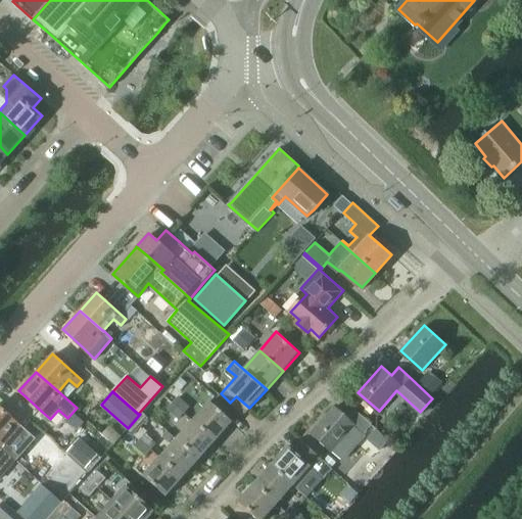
[(179,395),(173,402),(184,411),(190,405),(189,404),(179,395)]
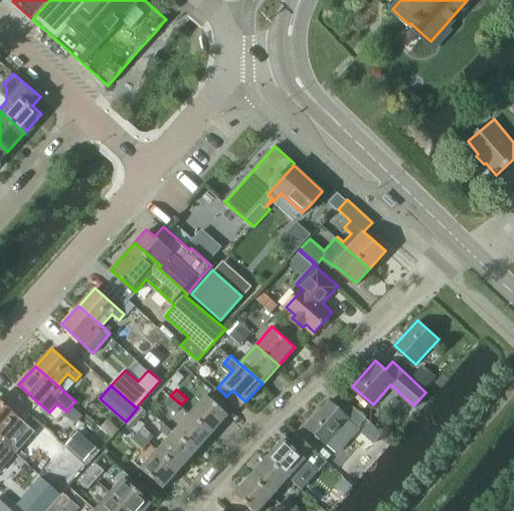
[(213,433),(229,413),(206,393),(190,411),(213,433)]
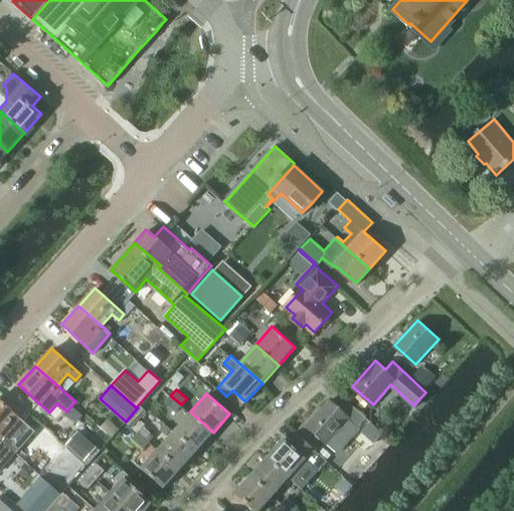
[(170,395),(165,401),(175,410),(181,404),(170,395)]
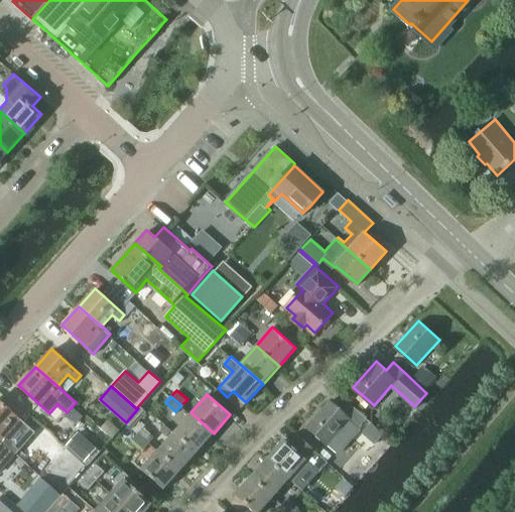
[(358,427),(360,425),(368,416),(348,399),(341,408),(331,399),(307,425),(340,453),(360,429),(358,427)]
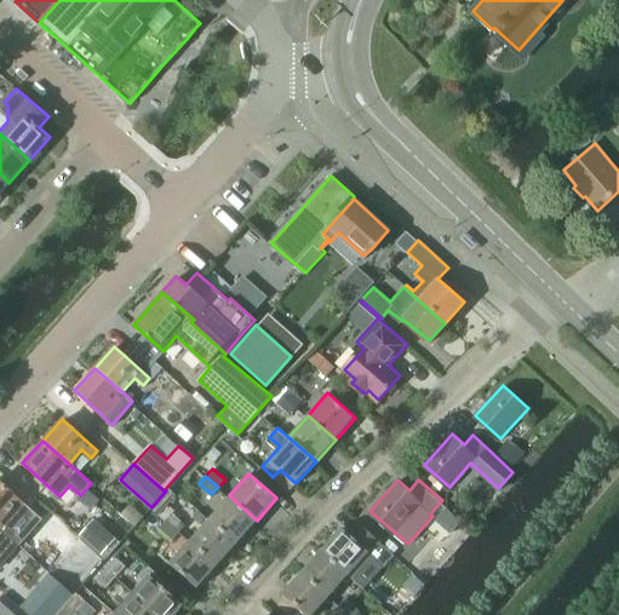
[(0,482),(0,524),(19,542),(40,518),(39,517),(19,499),(6,488),(0,482)]
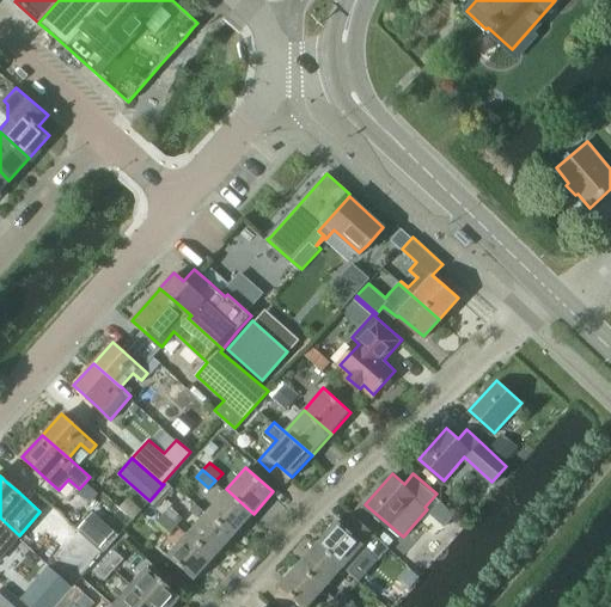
[(234,535),(254,514),(226,489),(207,512),(234,535)]
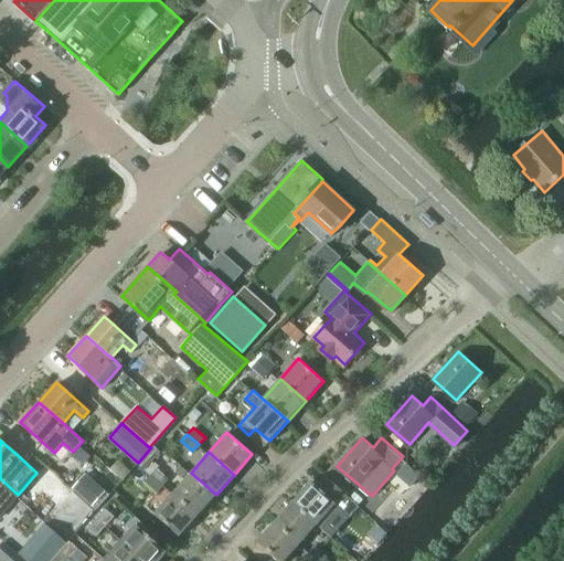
[(157,467),(151,473),(163,484),(169,478),(157,467)]
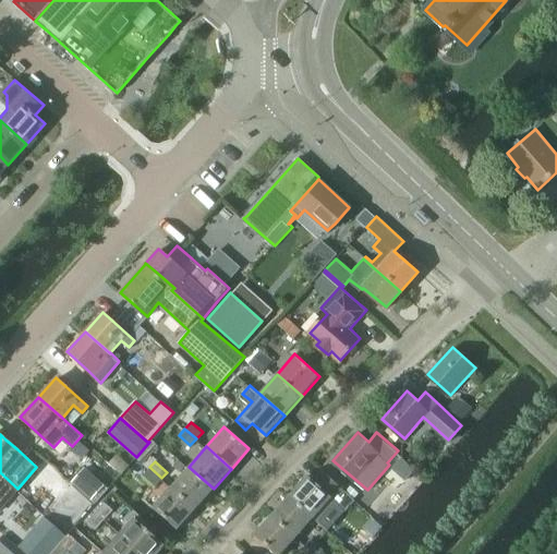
[(92,498),(105,483),(85,466),(72,481),(92,498)]
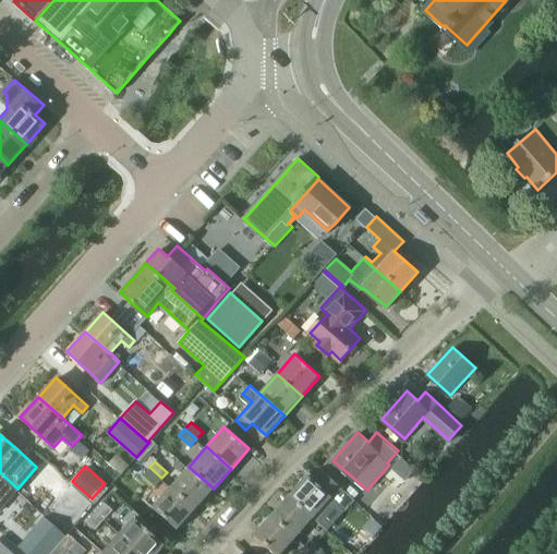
[(156,484),(161,478),(149,467),(144,473),(156,484)]
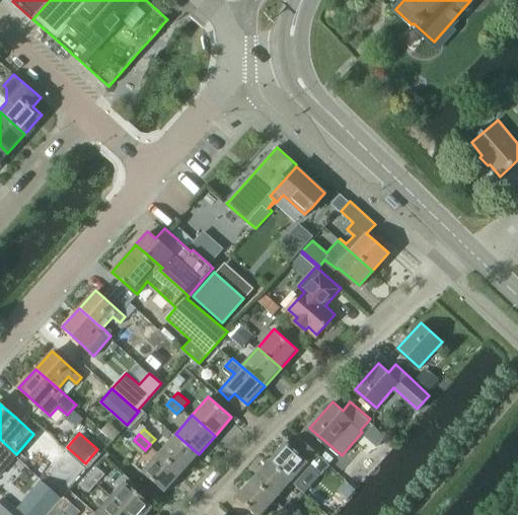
[(182,472),(199,454),(175,434),(159,452),(182,472)]
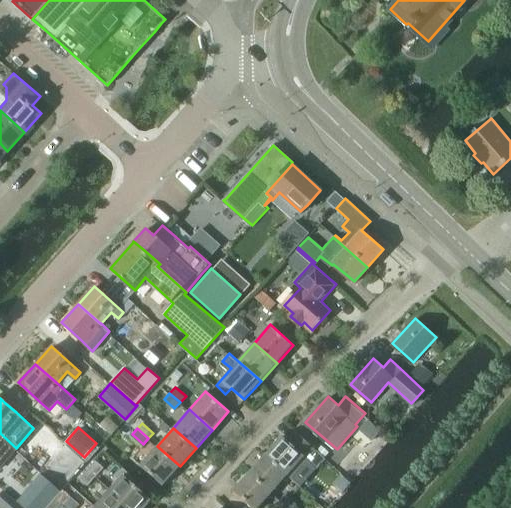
[(327,457),(317,449),(296,430),(288,440),(282,435),(266,453),(289,473),(288,474),(292,477),(308,459),(317,468),(327,457)]
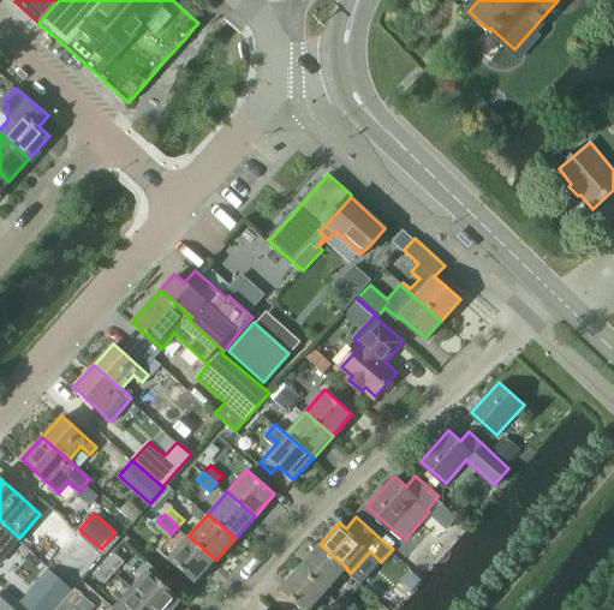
[(0,558),(18,538),(0,521),(0,558)]
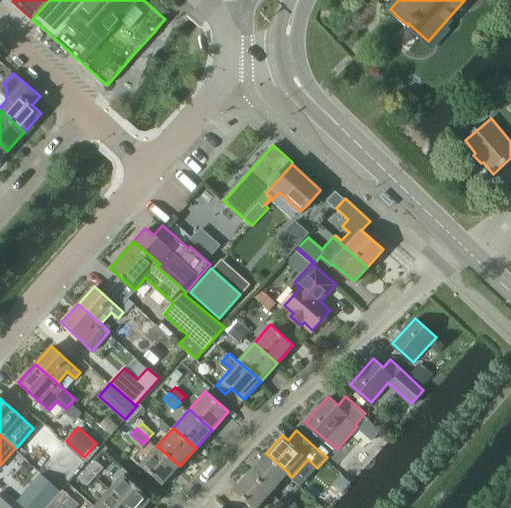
[(164,484),(180,466),(157,446),(141,464),(164,484)]
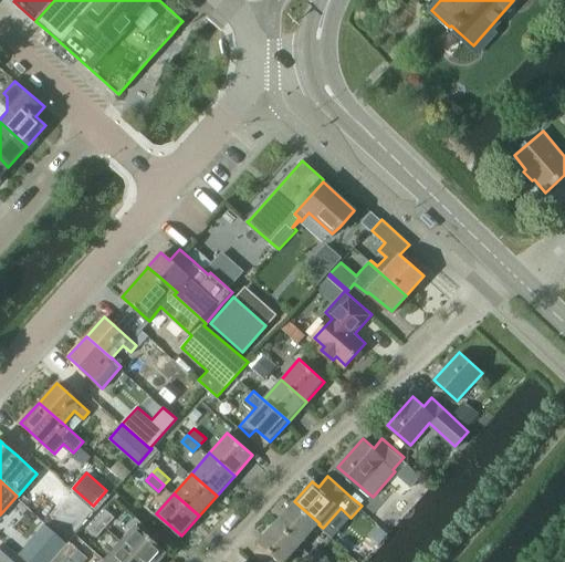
[(302,544),(318,524),(320,523),(294,501),(276,521),(302,544)]
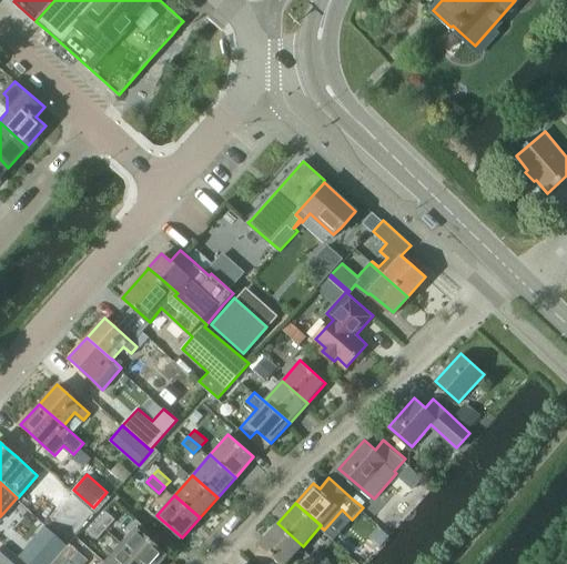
[(108,527),(117,517),(107,509),(98,519),(108,527)]
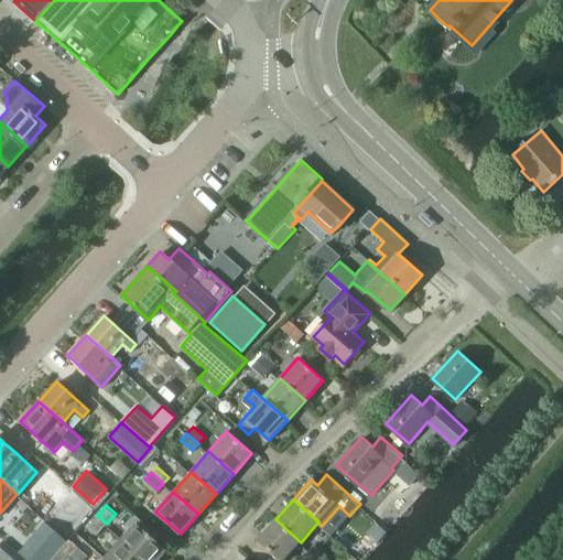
[(153,538),(158,532),(137,514),(128,524),(132,528),(122,538),(141,559),(157,559),(166,549),(153,538)]
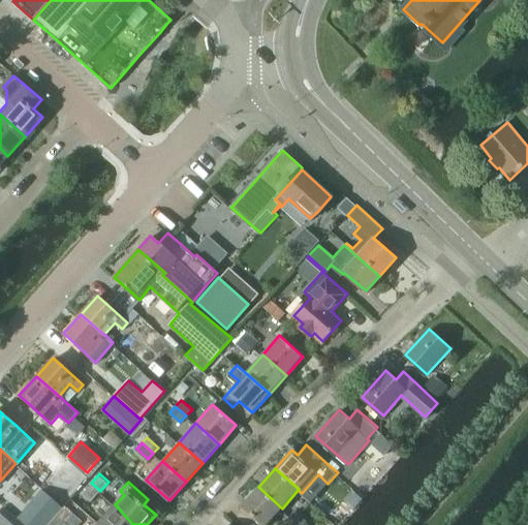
[(92,500),(100,491),(91,483),(83,493),(92,500)]
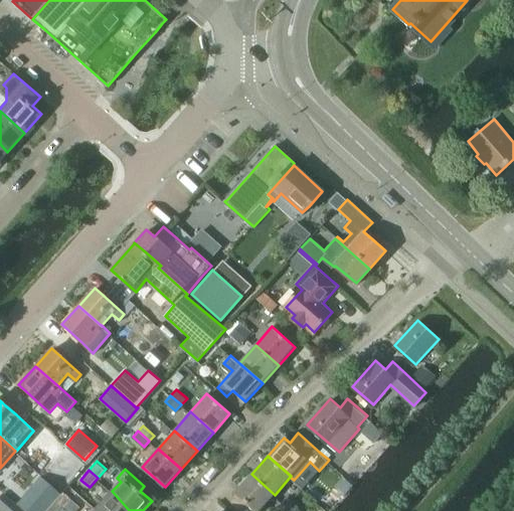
[(251,474),(235,493),(255,510),(260,510),(274,495),(275,495),(251,474)]
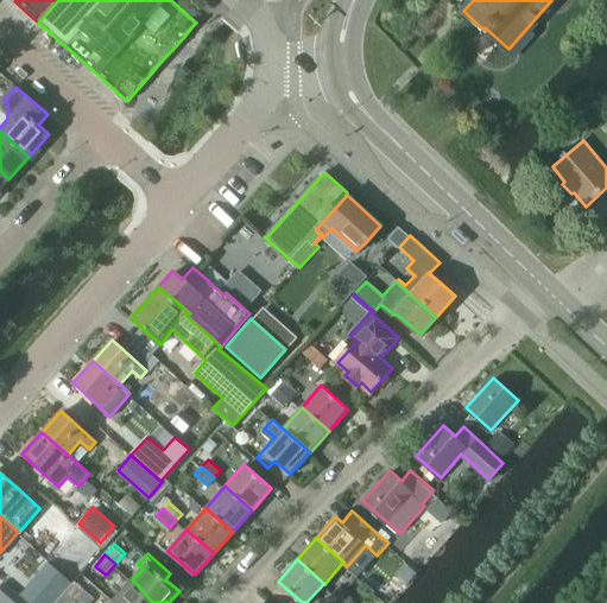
[(49,562),(20,594),(30,602),(50,602),(70,581),(49,562)]
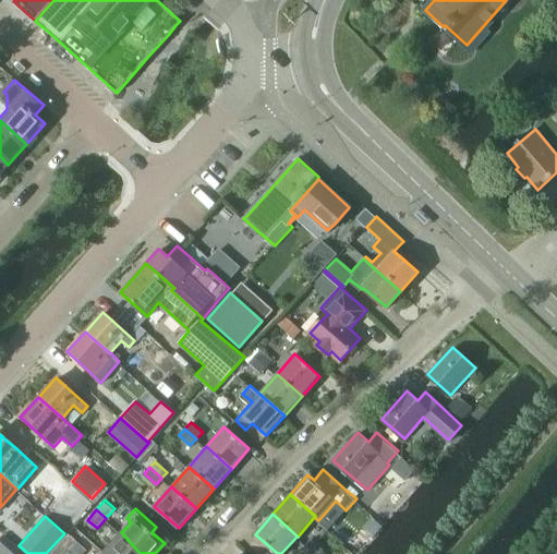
[(81,542),(79,540),(69,532),(61,542),(70,550),(71,552),(81,542)]
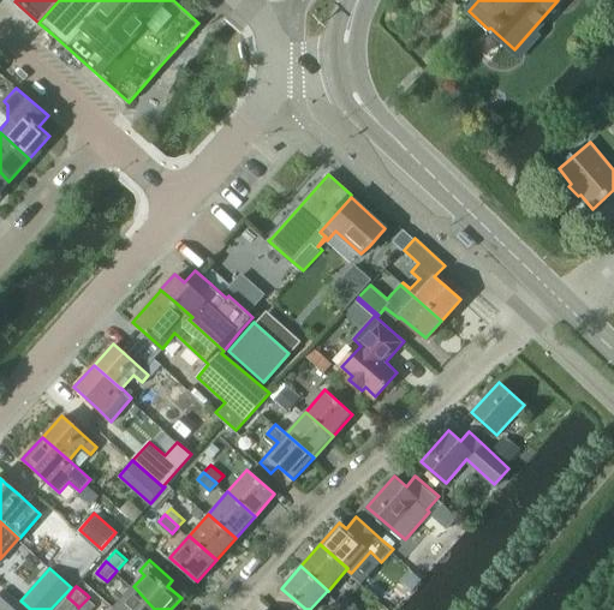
[(118,609),(154,609),(133,586),(115,608),(118,609)]
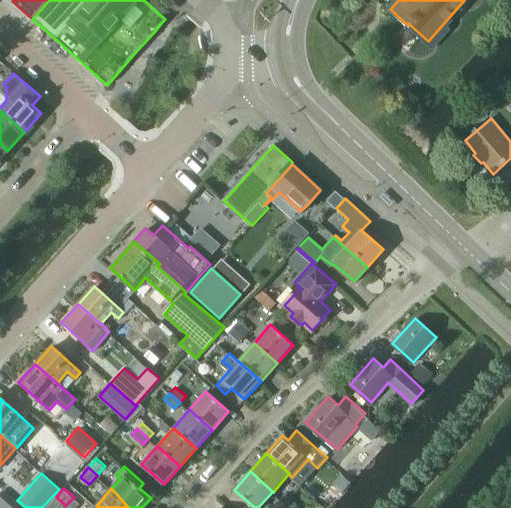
[(24,507),(3,489),(0,492),(0,506),(2,507),(24,507)]
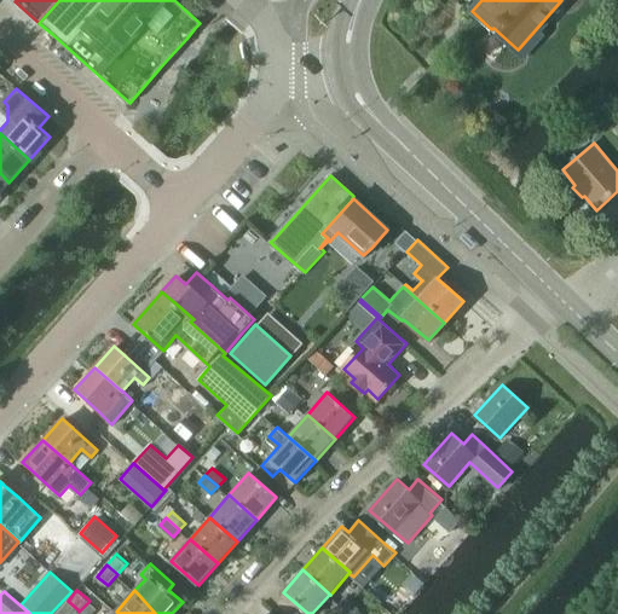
[(339,602),(352,613),(358,607),(345,596),(339,602)]
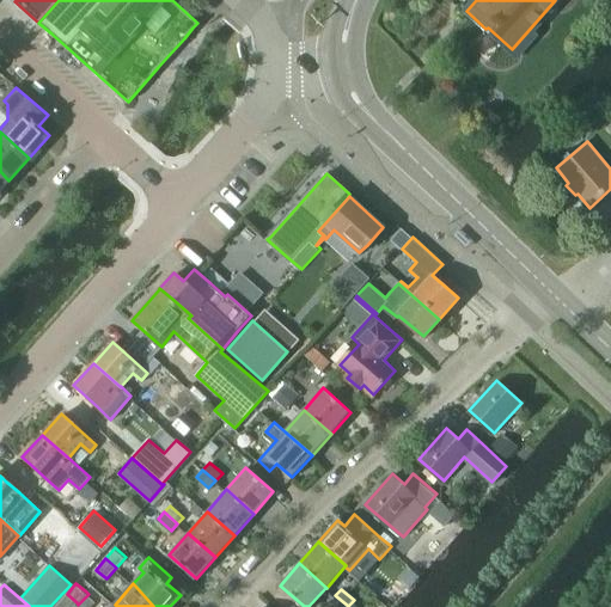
[(72,606),(77,602),(67,594),(54,606),(72,606)]
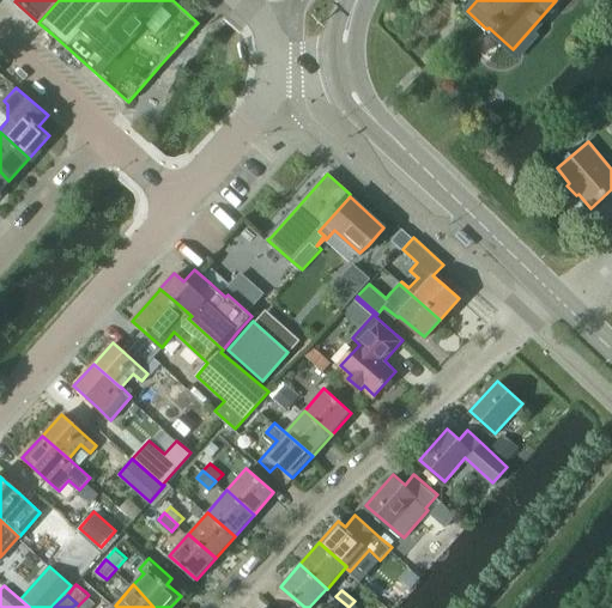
[(349,607),(335,596),(334,597),(328,605),(332,607),(349,607)]
